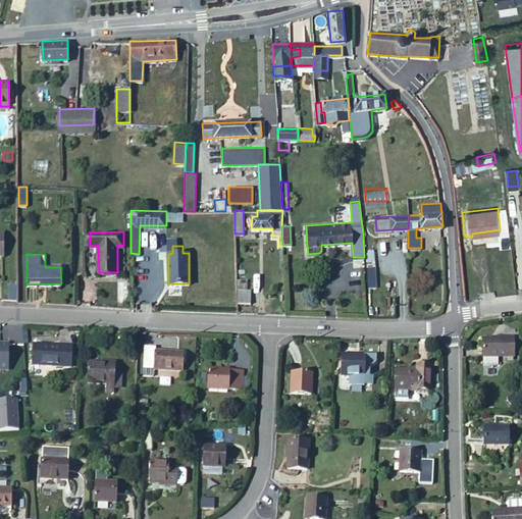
[(376,286),(375,266),(367,267),(368,286),(376,286)]
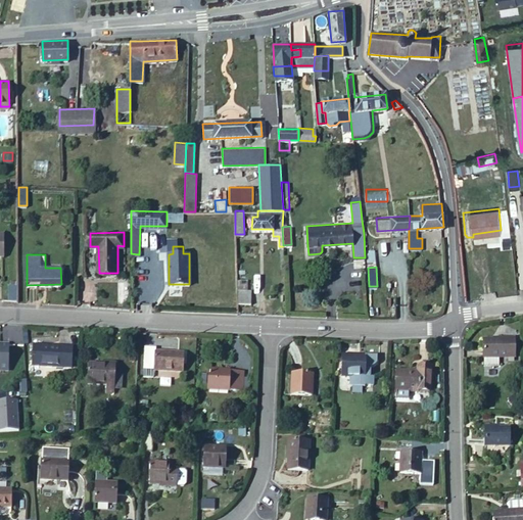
[(250,302),(251,289),(247,288),(248,278),(236,278),(237,288),(238,288),(238,301),(250,302)]
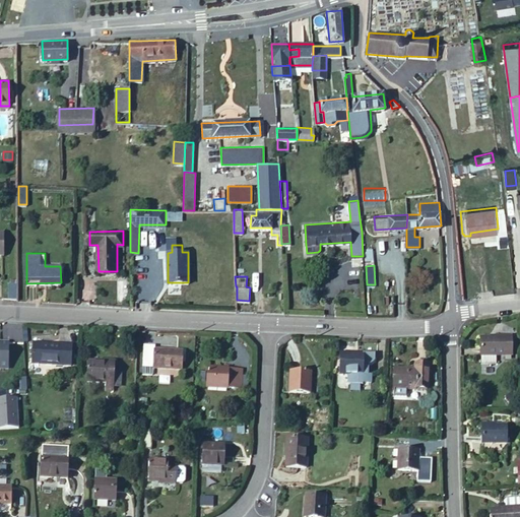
[(511,350),(511,333),(495,333),(495,335),(480,336),(480,352),(481,352),(481,362),(496,361),(496,352),(504,352),(504,350),(511,350)]
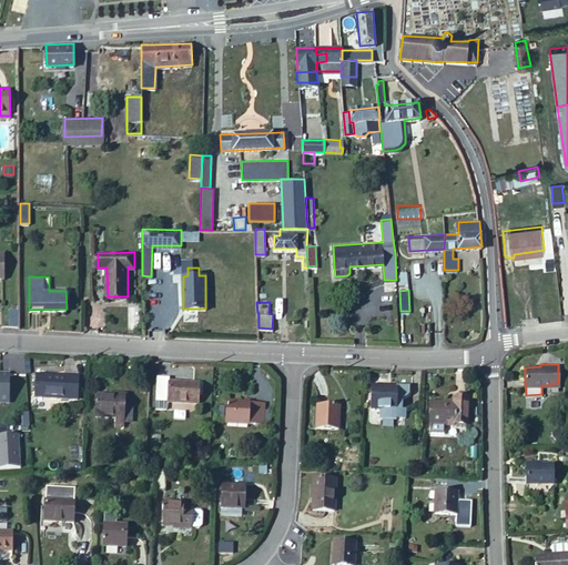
[(78,396),(78,374),(54,373),(54,375),(48,375),(48,373),(37,372),(36,394),(78,396)]
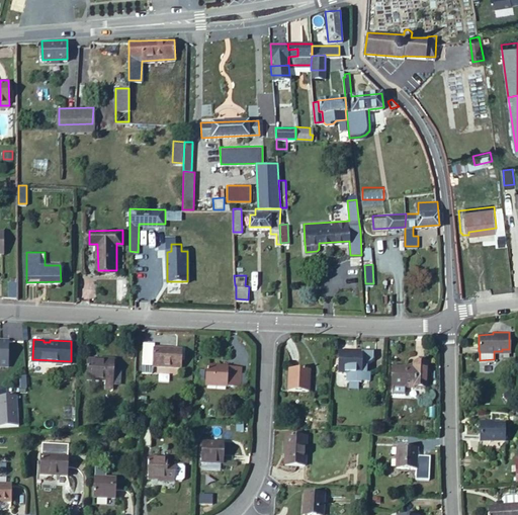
[(180,365),(181,347),(154,346),(154,342),(144,342),(143,356),(154,357),(153,363),(153,364),(180,365)]
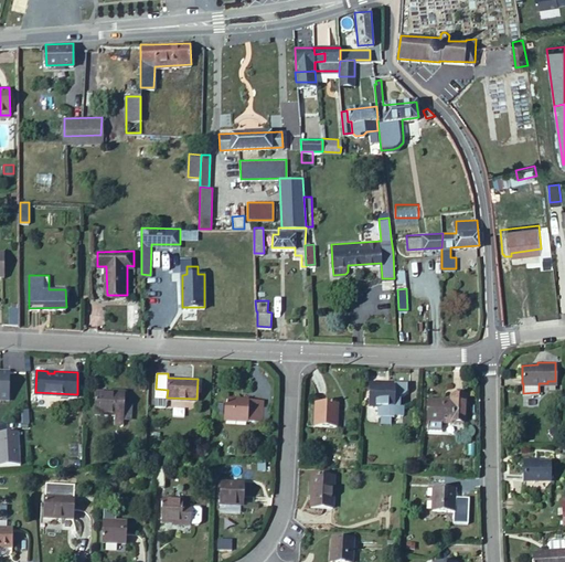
[(394,404),(395,382),(370,381),(369,403),(394,404)]
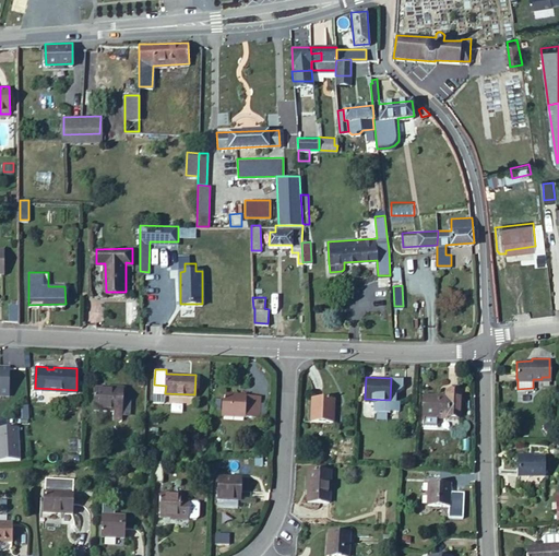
[(93,409),(114,409),(114,417),(122,417),(123,386),(115,385),(114,387),(106,387),(95,386),(93,409)]
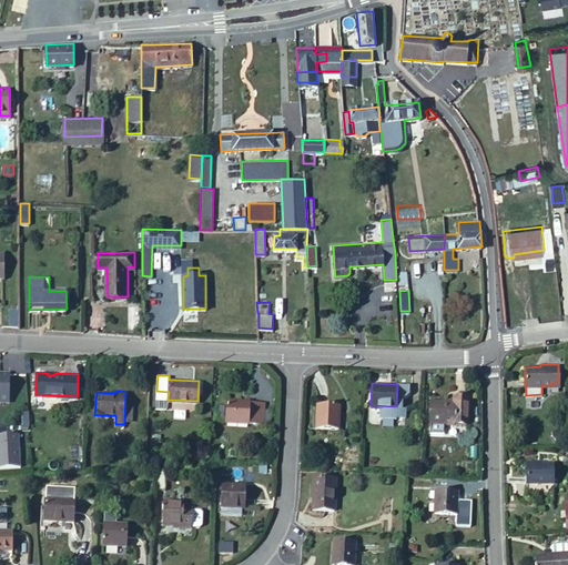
[(466,423),(467,396),(454,395),(454,401),(430,400),(428,421),(429,422),(429,431),(444,431),(444,422),(454,423),(454,422),(466,423)]
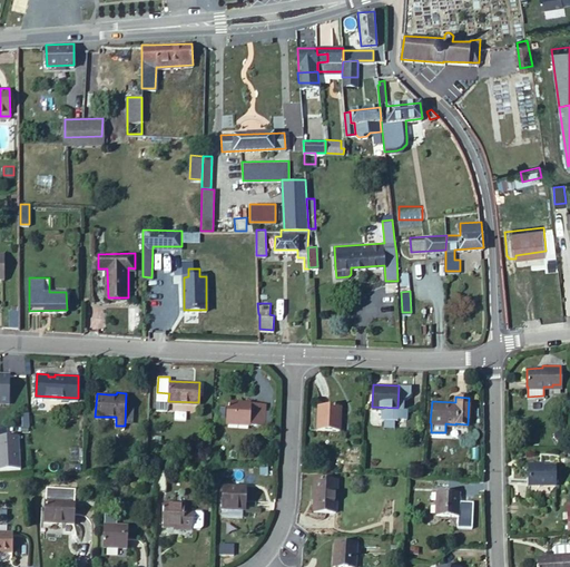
[(227,400),(226,421),(264,423),(265,402),(227,400)]
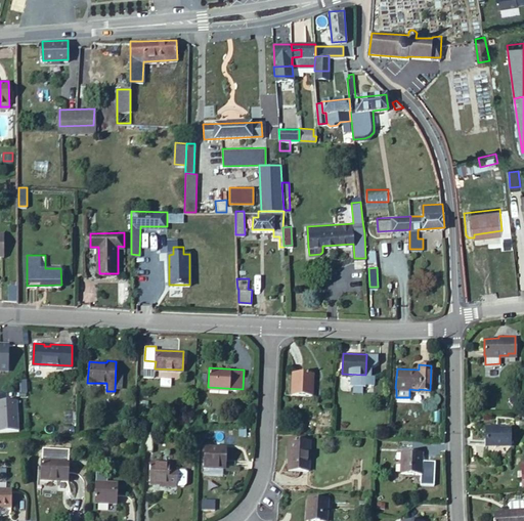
[(312,394),(313,372),(293,371),(292,392),(312,394)]
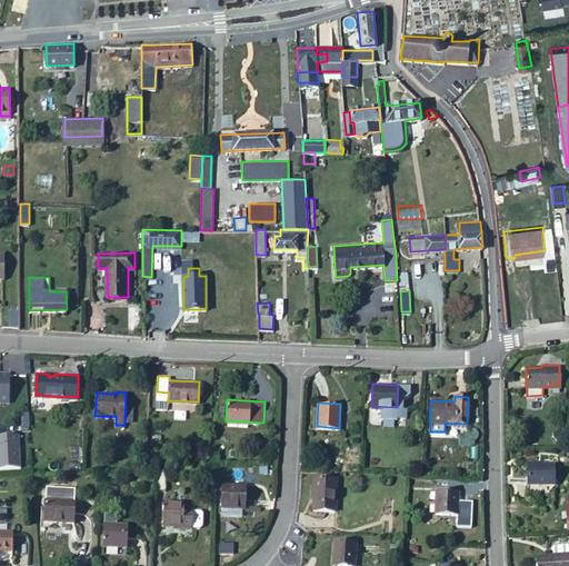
[(216,420),(225,420),(225,405),(217,405),(216,420)]
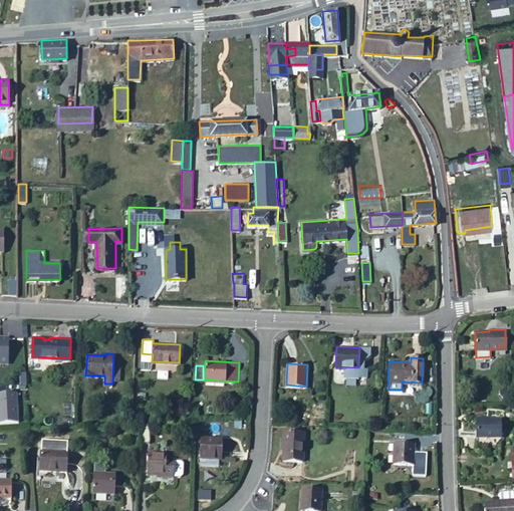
[(19,391),(0,391),(0,423),(19,424),(19,391)]
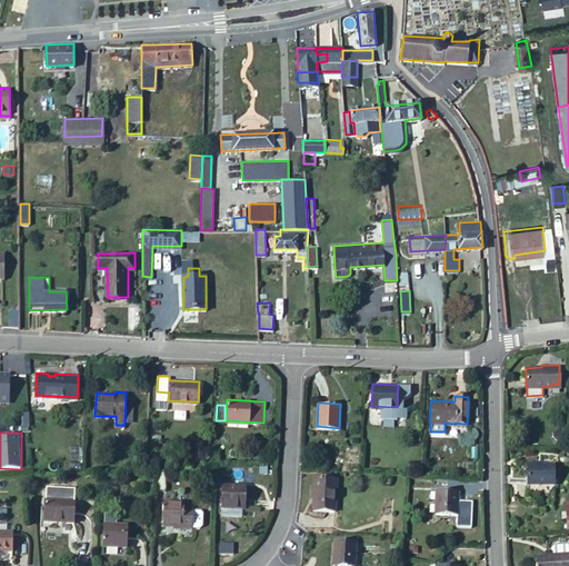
[(553,482),(553,463),(541,463),(537,463),(538,460),(528,460),(528,482),(553,482)]
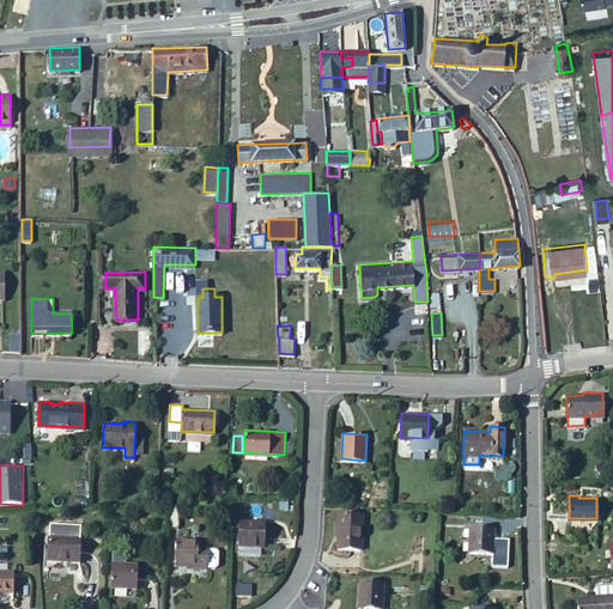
[(178,527),(180,504),(170,503),(169,525),(178,527)]
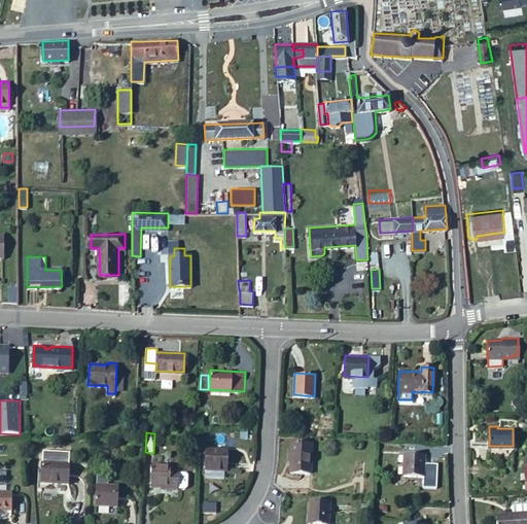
[(310,472),(311,442),(291,441),(289,470),(310,472)]
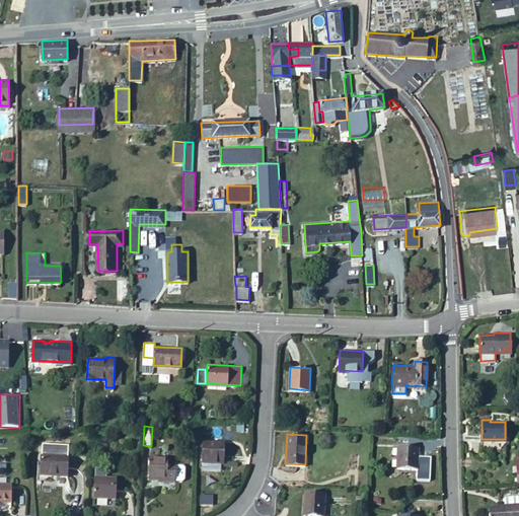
[(223,461),(224,441),(203,441),(202,460),(203,460),(203,468),(220,468),(221,461),(223,461)]
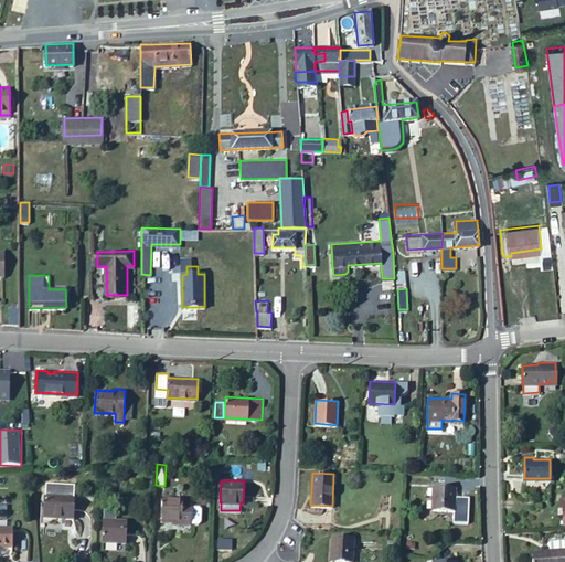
[(462,521),(464,495),(455,495),(455,485),(433,485),(432,508),(454,509),(454,521),(462,521)]
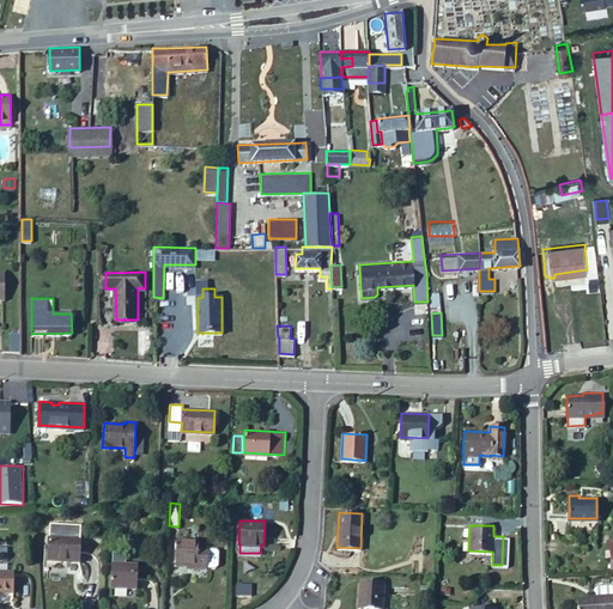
[(79,560),(80,536),(49,535),(48,558),(79,560)]
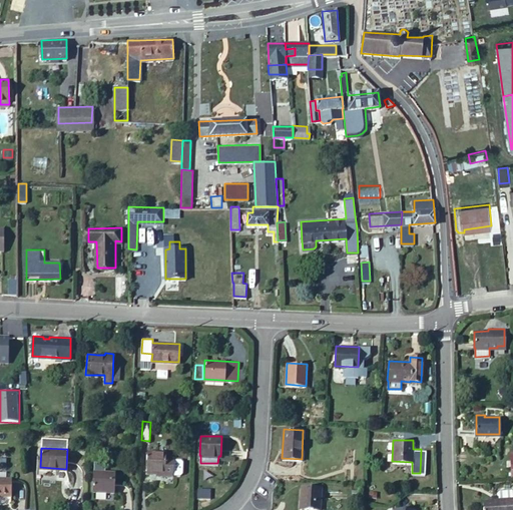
[(166,457),(166,452),(147,451),(146,472),(156,472),(164,472),(164,474),(173,474),(173,473),(179,474),(182,472),(182,461),(180,459),(173,458),(166,457)]
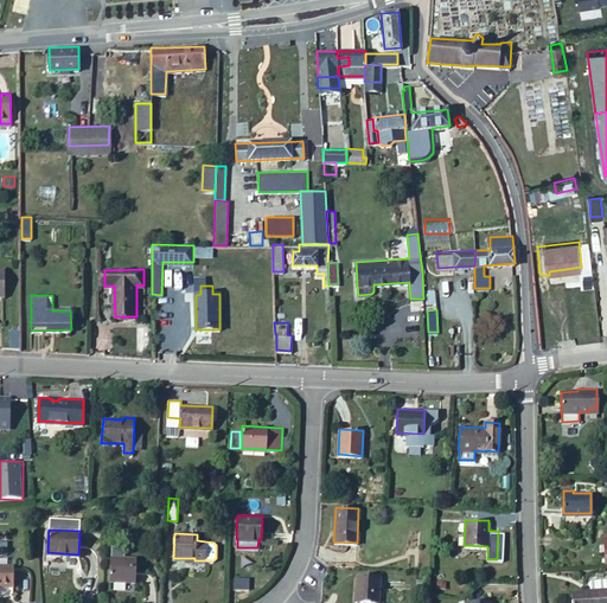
[(135,581),(136,557),(110,557),(109,579),(135,581)]
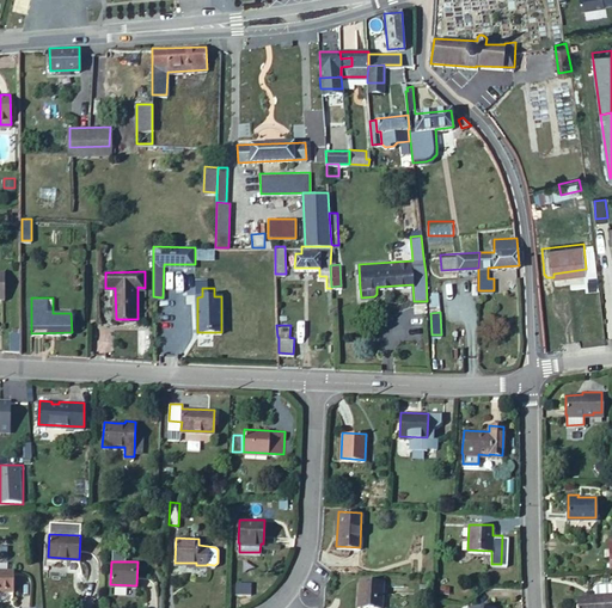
[(0,589),(13,590),(13,569),(0,569),(0,589)]
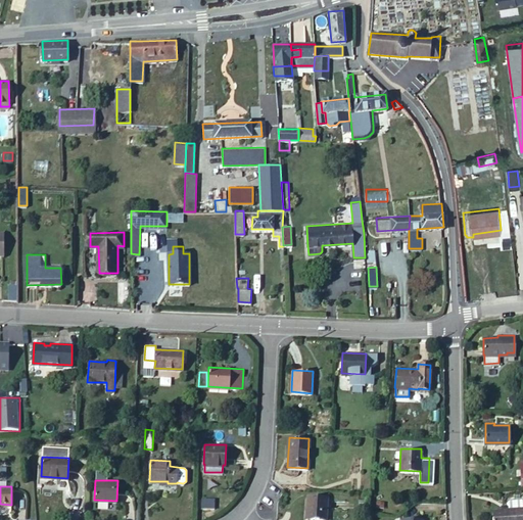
[(326,519),(327,497),(307,495),(305,517),(326,519)]
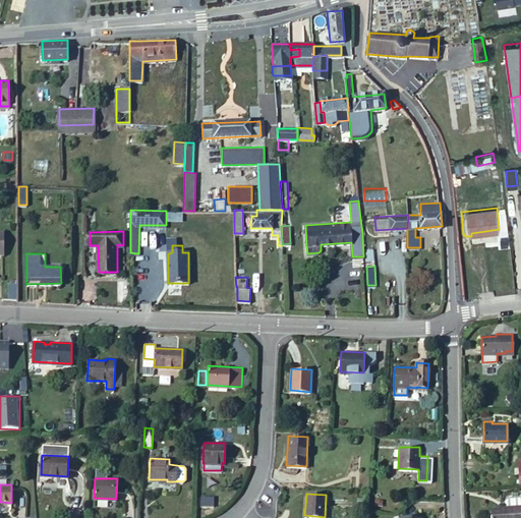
[(520,517),(520,511),(520,505),(520,497),(510,497),(508,497),(507,498),(505,500),(505,505),(505,508),(502,508),(490,509),(490,517),(520,517)]
